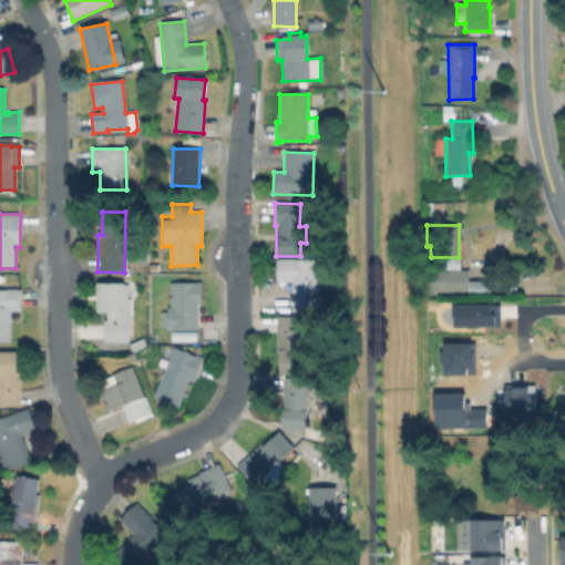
[(319,259),(319,312),(291,312),(291,283),(276,283),(276,259),(319,259)]
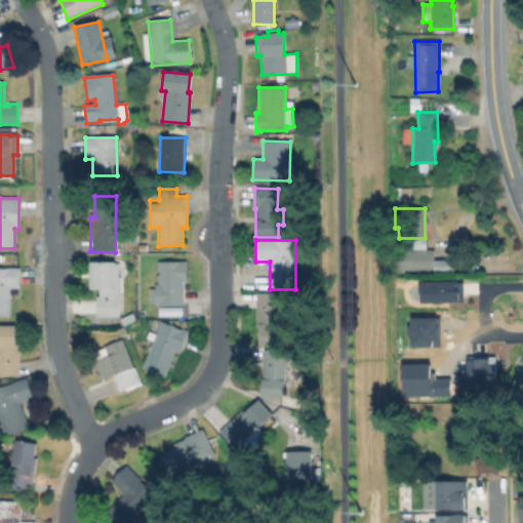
[(433,250),(433,271),(404,272),(404,250),(433,250)]
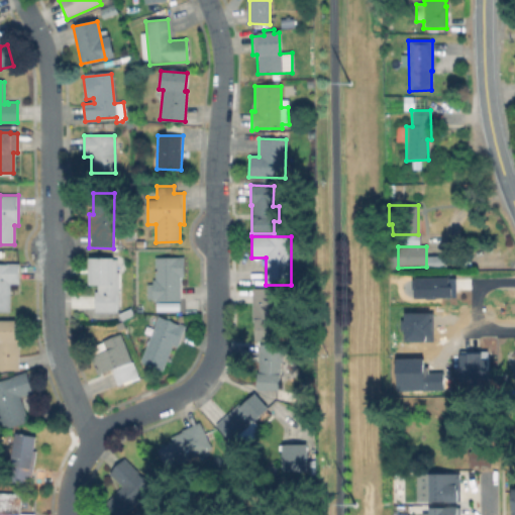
[(183,259),(183,278),(180,278),(179,302),(151,301),(152,295),(146,295),(146,283),(152,283),(152,281),(155,281),(155,258),(183,259)]
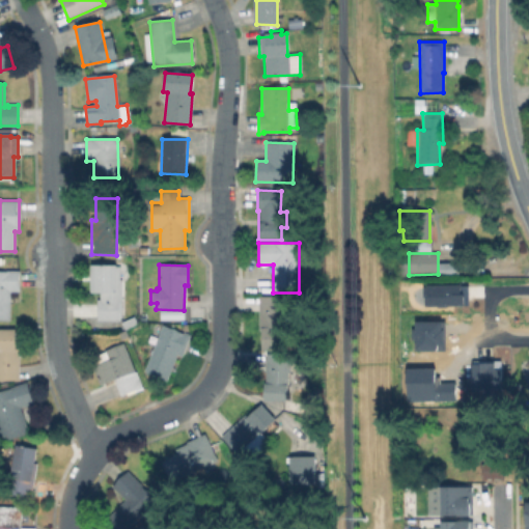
[(121,283),(121,306),(119,306),(119,323),(96,322),(96,300),(100,300),(99,293),(90,293),(91,266),(116,266),(115,283),(121,283)]
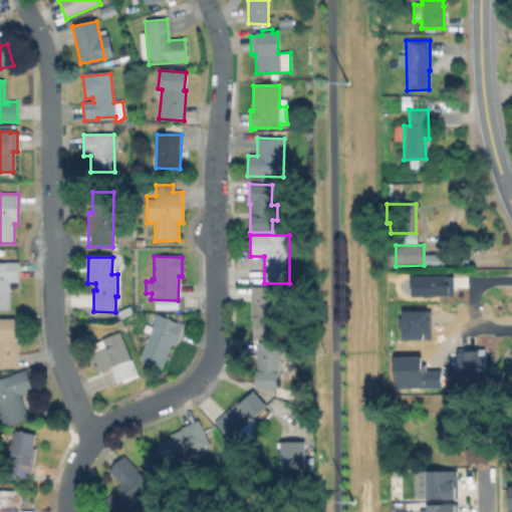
[(18,262),(17,283),(9,283),(9,311),(0,310),(0,263),(6,263),(5,261),(18,262)]
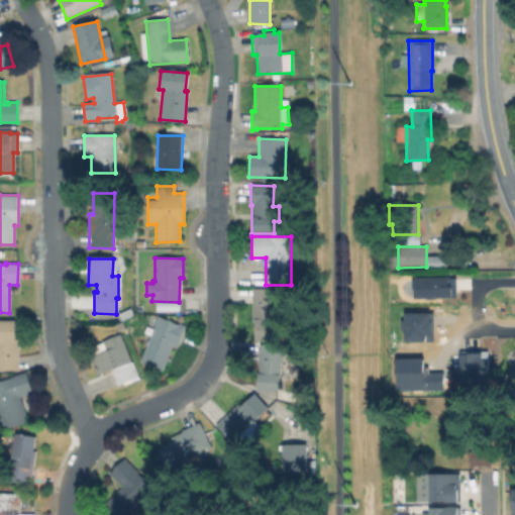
[(275,289),(275,340),(255,340),(255,322),(251,322),(251,289),(275,289)]
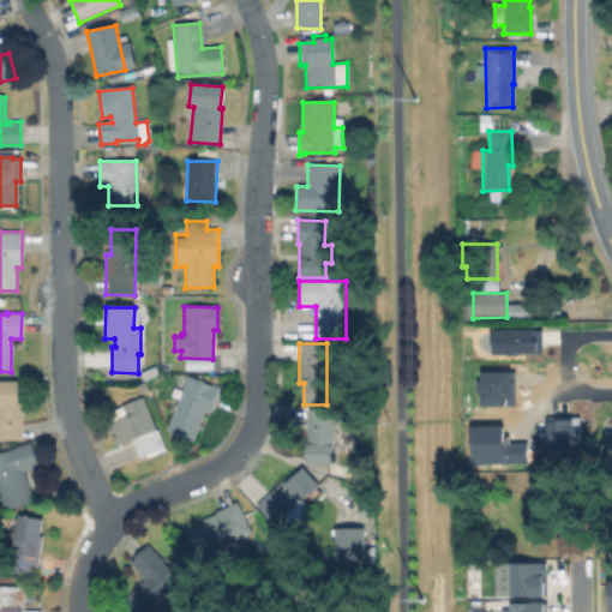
[(143,384),(137,373),(156,365),(161,375),(143,384)]
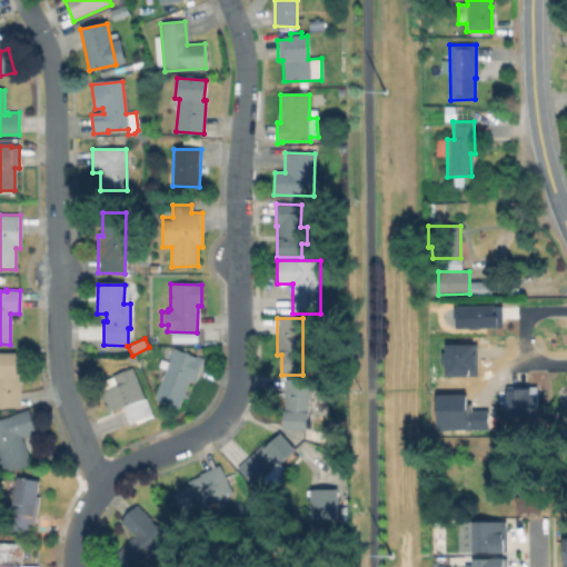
[(175,349),(196,358),(196,357),(204,359),(194,383),(189,381),(178,409),(153,399),(175,349)]
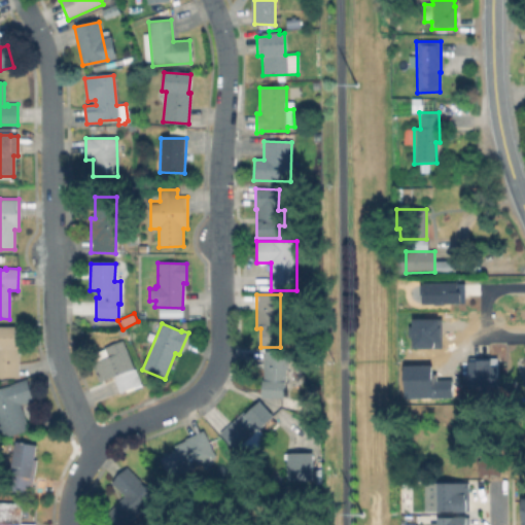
[(19,347),(18,378),(0,378),(0,327),(15,327),(15,347),(19,347)]
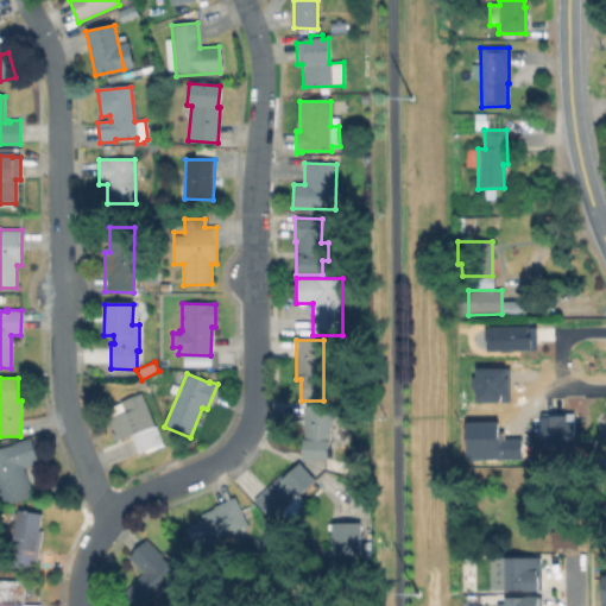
[(141,393),(153,427),(155,427),(163,446),(155,448),(155,447),(138,454),(131,435),(113,442),(106,422),(125,415),(119,402),(141,393)]
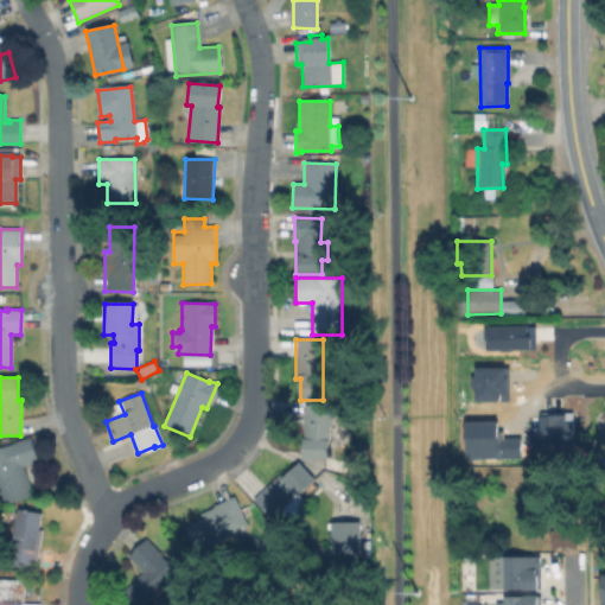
[(530,405),(528,437),(500,435),(501,402),(530,405)]
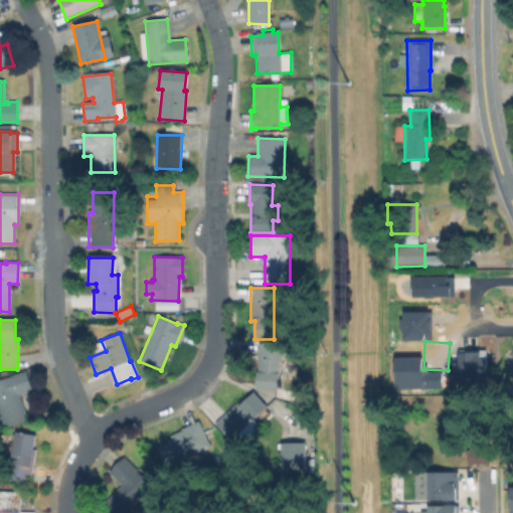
[(281,345),(280,375),(277,375),(277,390),(255,389),(258,344),(281,345)]
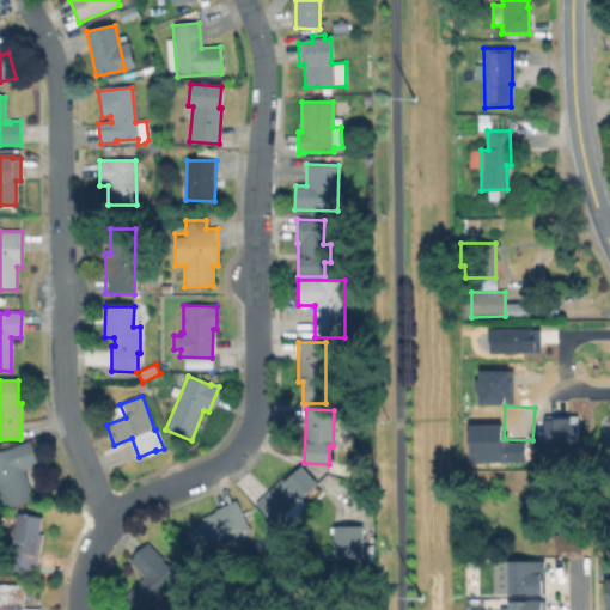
[(609,413),(596,415),(602,447),(609,446),(609,413)]
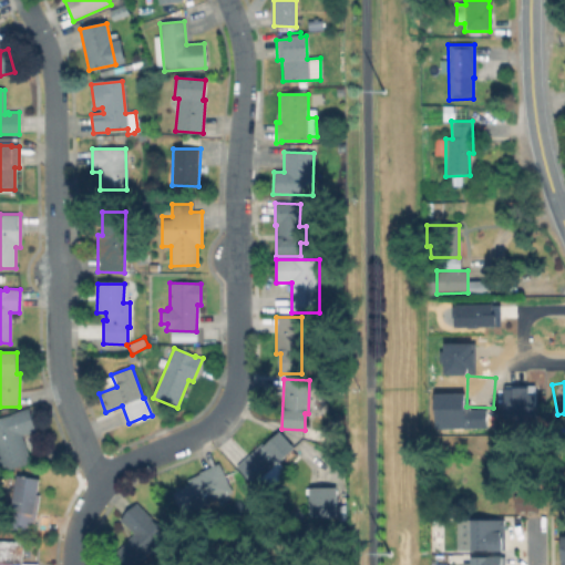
[(30,463),(3,472),(0,462),(0,418),(29,410),(36,431),(22,435),(30,463)]
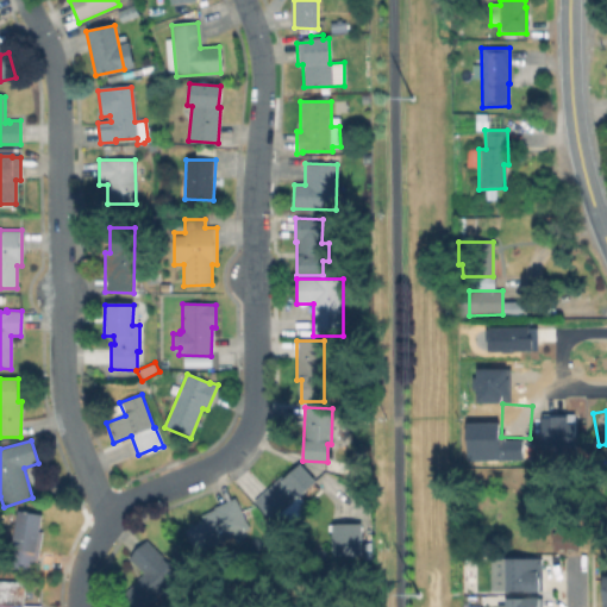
[(299,465),(315,485),(300,498),(304,501),(292,513),(288,508),(271,523),(254,501),(280,479),(282,480),(299,465)]
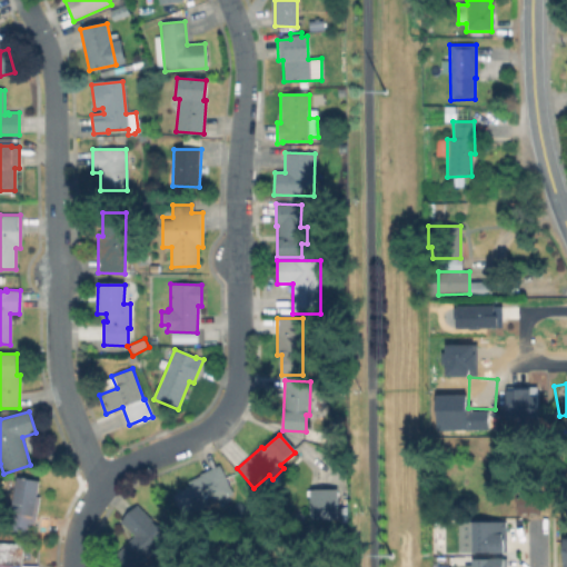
[(232,496),(181,519),(171,496),(189,487),(187,483),(200,476),(199,475),(219,465),(232,496)]
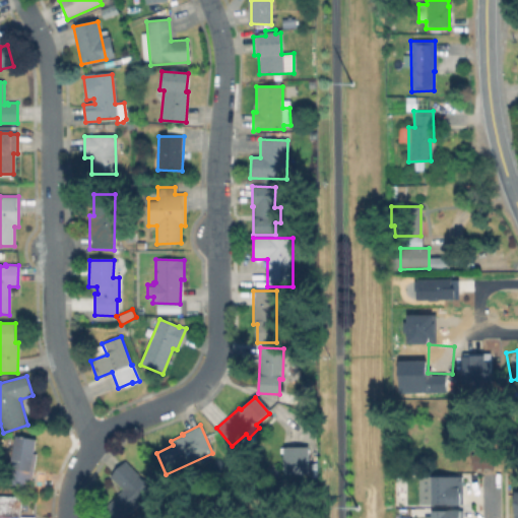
[(15,436),(36,440),(34,453),(36,454),(28,489),(7,484),(11,465),(0,463),(5,438),(14,440),(15,436)]
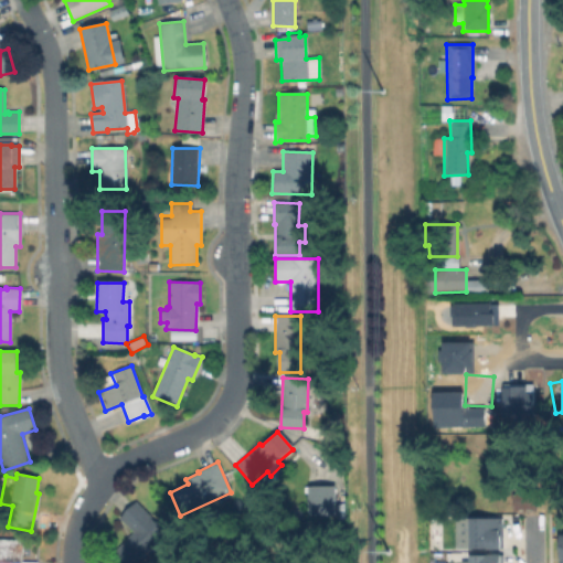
[(308,517),(308,487),(335,488),(335,517),(308,517)]
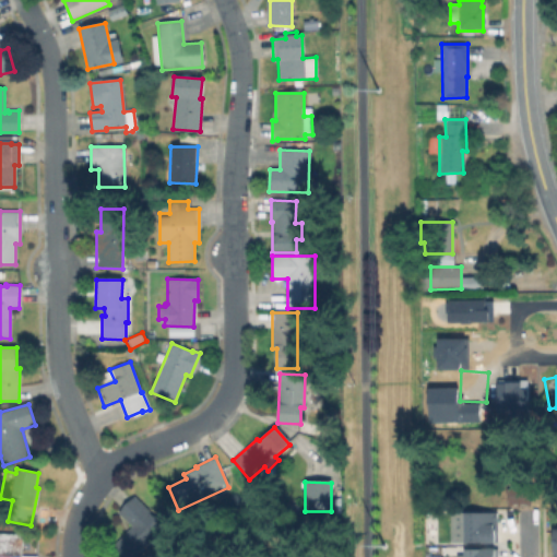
[(523,489),(523,506),(506,506),(506,489),(523,489)]
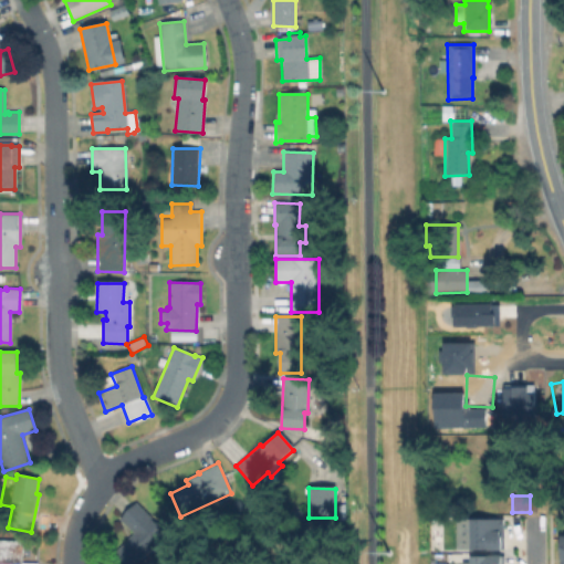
[(165,534),(136,563),(126,563),(115,553),(133,534),(119,520),(135,504),(165,534)]
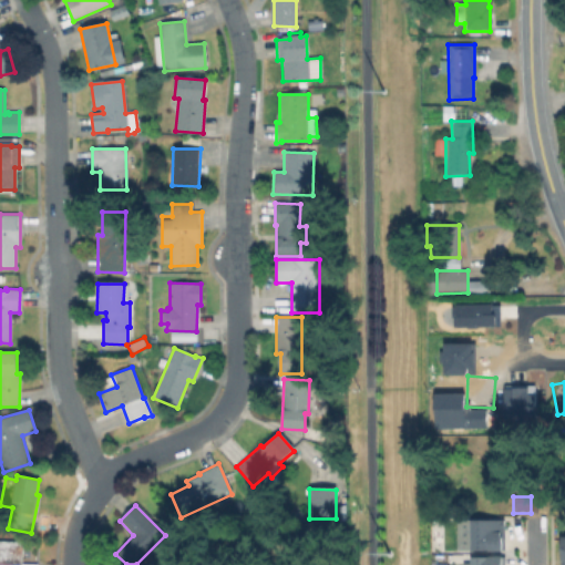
[(506,521),(505,564),(466,564),(466,558),(470,558),(470,521),(506,521)]
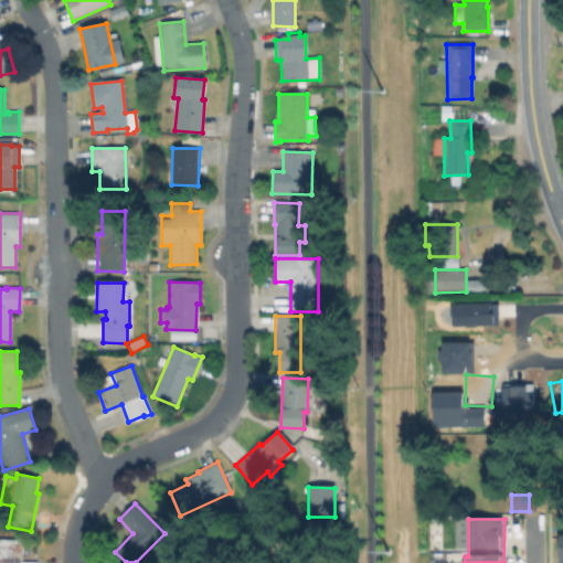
[(39,560),(38,562),(0,562),(0,540),(22,541),(22,559),(39,560)]
